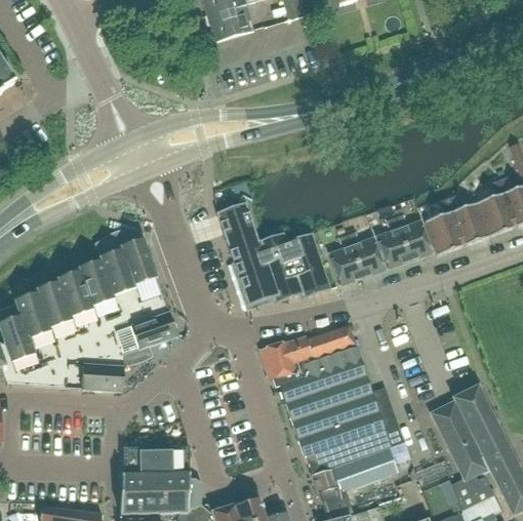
[(202,0),(215,42),(255,30),(245,0),(202,0)]
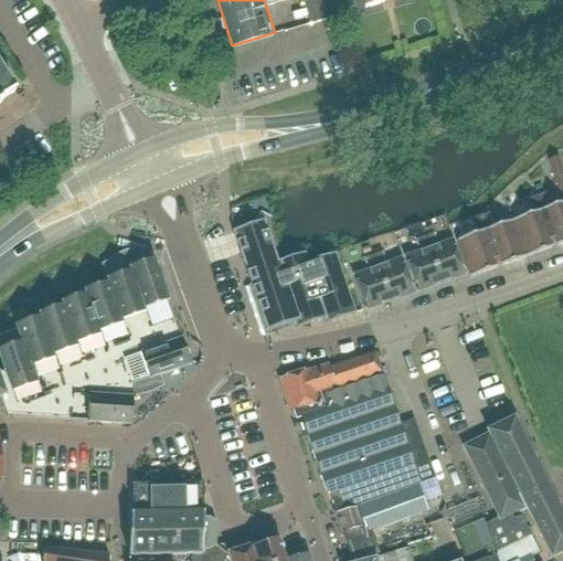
[(304,0),(311,22),(328,17),(322,0),(304,0)]
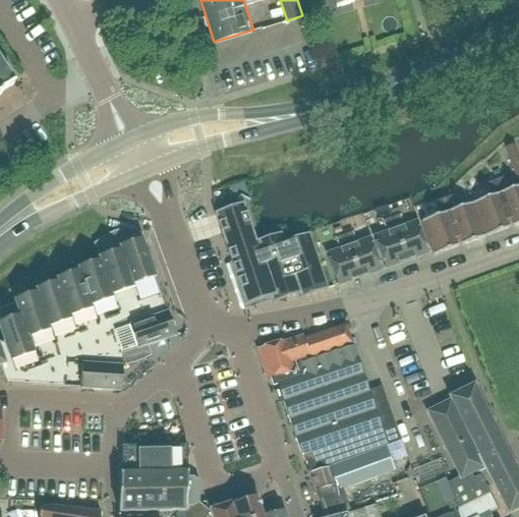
[(19,20),(24,32),(40,24),(35,13),(19,20)]
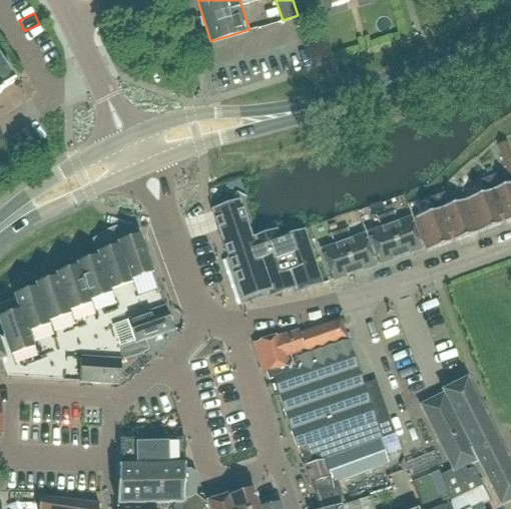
[(0,89),(1,89),(0,87),(13,79),(0,57),(0,89)]
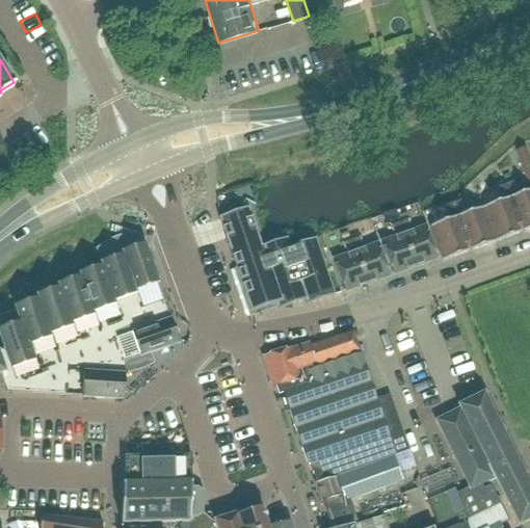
[(529,184),(529,153),(527,146),(517,149),(529,184)]
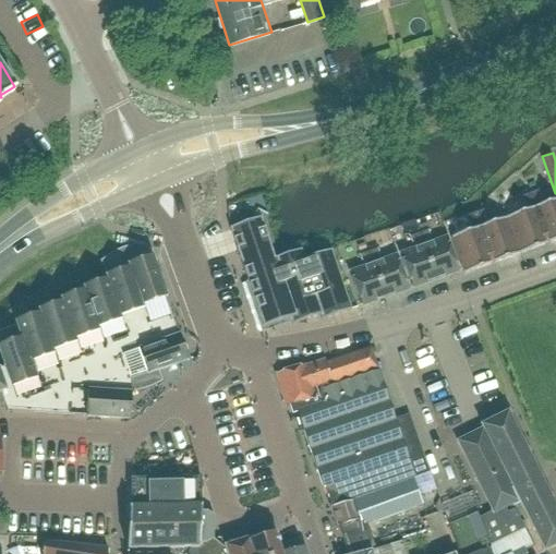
[(531,189),(550,241),(555,239),(555,199),(545,203),(540,185),(531,189)]
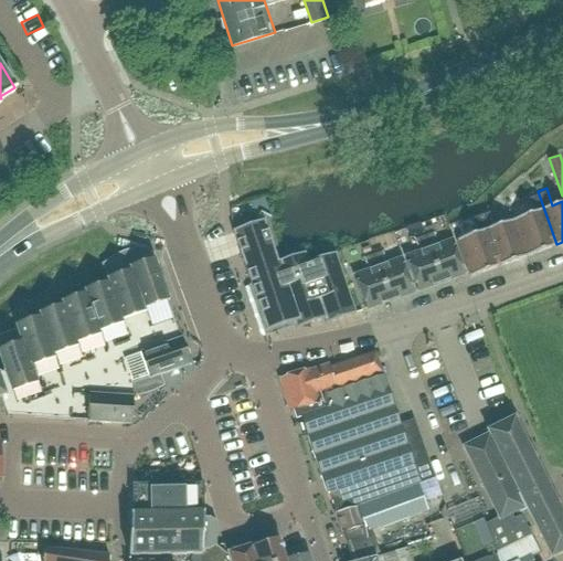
[(513,219),(527,255),(556,244),(538,191),(528,196),(533,211),(513,219)]
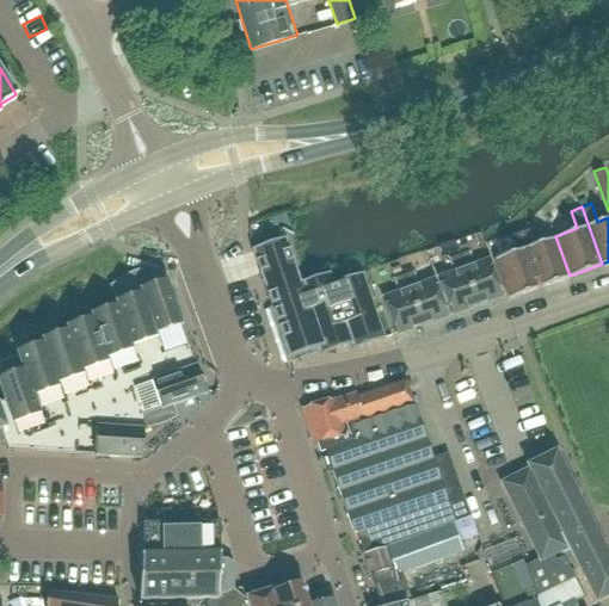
[(521,228),(542,286),(570,276),(555,236),(536,242),(530,224),(521,228)]
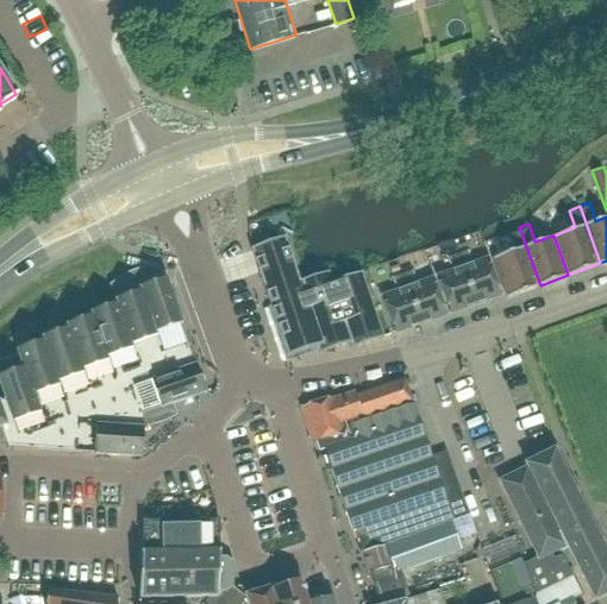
[(508,296),(540,285),(519,227),(508,231),(515,249),(494,256),(508,296)]
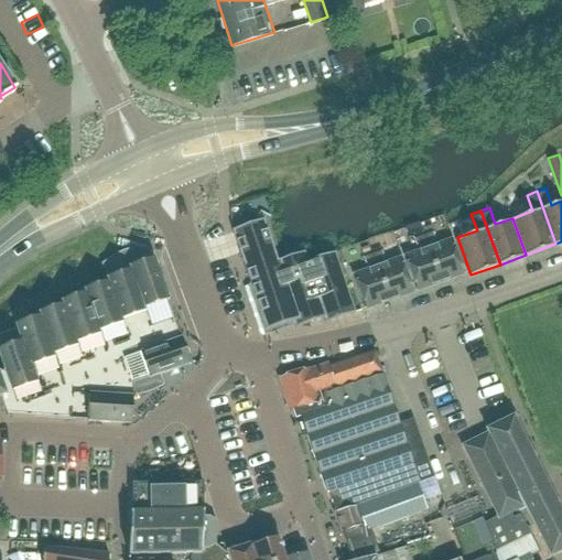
[(237,227),(234,228),(233,228),(251,281),(267,329),(294,319),(296,319),(298,322),(298,323),(296,324),(296,325),(326,315),(327,319),(325,320),(326,321),(328,320),(356,311),(356,310),(335,249),(331,250),(307,258),(304,248),(279,257),(278,254),(265,217),(237,227)]
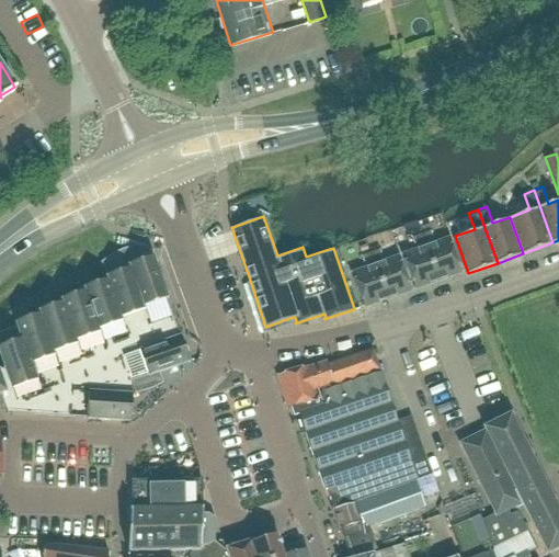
[(423,229),(441,279),(463,271),(451,236),(436,240),(432,226),(423,229)]
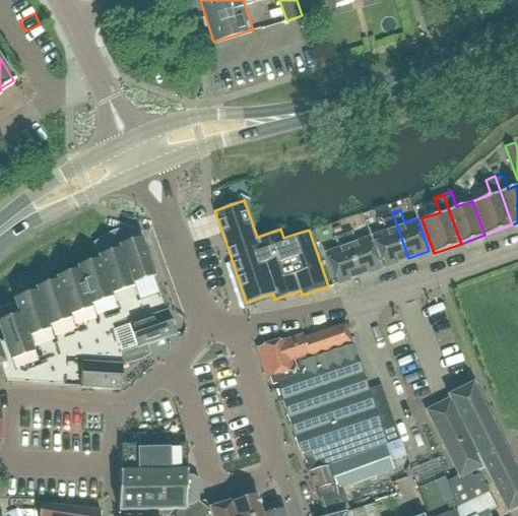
[(408,258),(392,212),(383,215),(388,229),(376,234),(387,265),(408,258)]
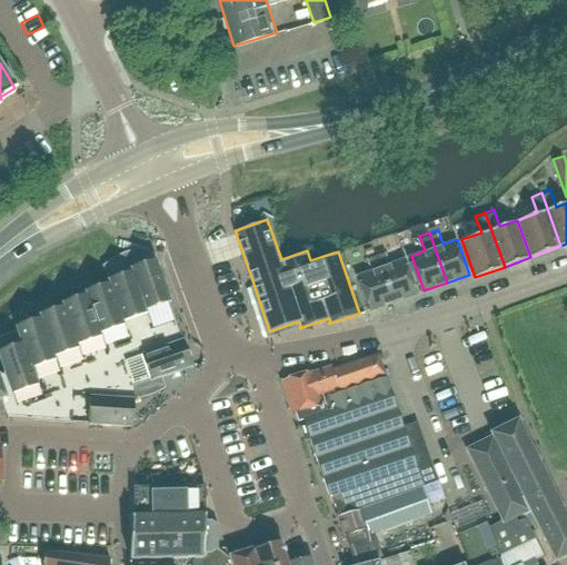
[(0,398),(1,398),(8,418),(133,425),(136,386),(192,365),(150,248),(145,248),(141,248),(137,248),(132,248),(126,250),(120,251),(116,254),(112,256),(109,258),(106,260),(102,263),(108,283),(85,290),(86,294),(61,303),(62,305),(38,314),(39,317),(16,325),(22,342),(0,349),(0,355),(6,372),(0,373),(0,398)]
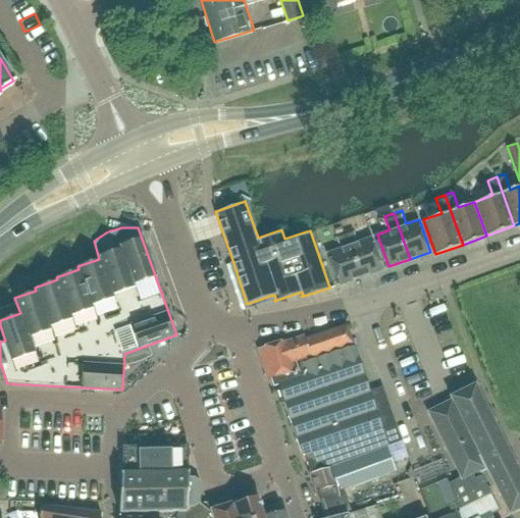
[(346,230),(362,276),(383,268),(372,236),(359,241),(354,227),(346,230)]
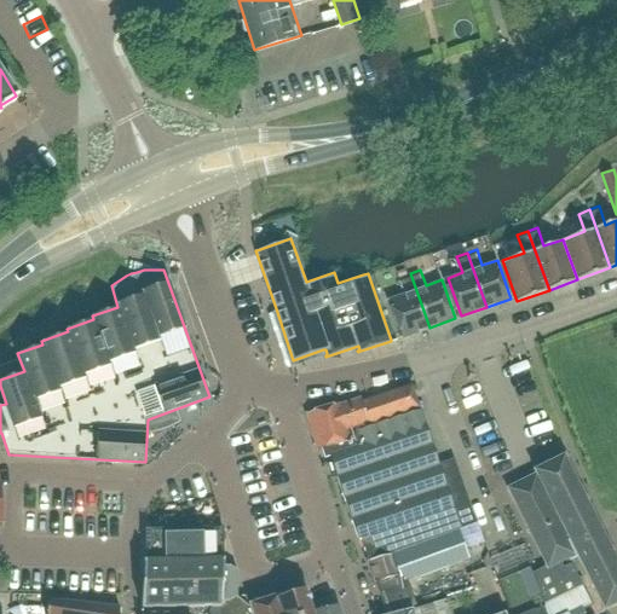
[(404,336),(430,328),(410,273),(399,277),(405,293),(391,297),(404,336)]
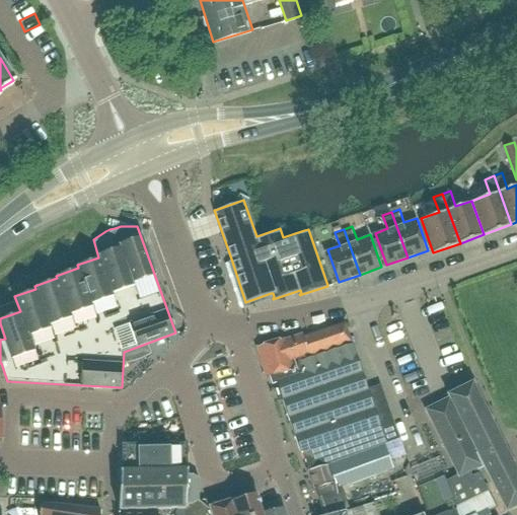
[(299,358),(352,339),(347,322),(304,337),(303,334),(286,339),(286,337),(257,346),(266,375),(276,371),(279,381),(303,371),(299,358)]
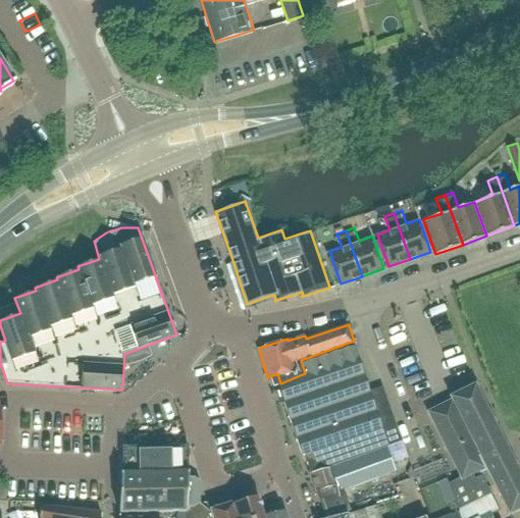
[(290,399),(365,372),(356,344),(355,345),(354,341),(301,360),(305,373),(280,383),(287,400),(290,399)]
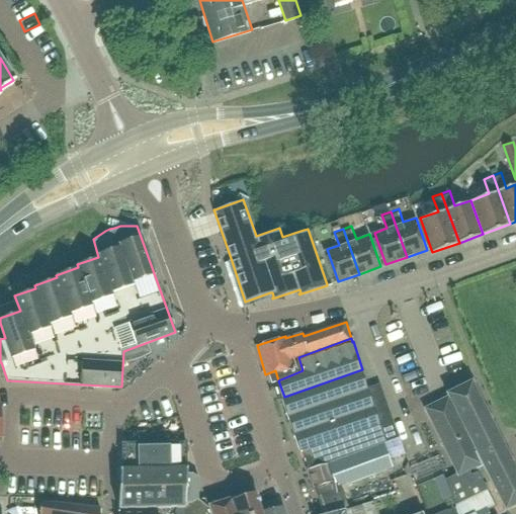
[(376,414),(390,410),(380,382),(367,387),(362,369),(287,396),(299,430),(295,431),(303,451),(304,450),(380,423),(376,414)]
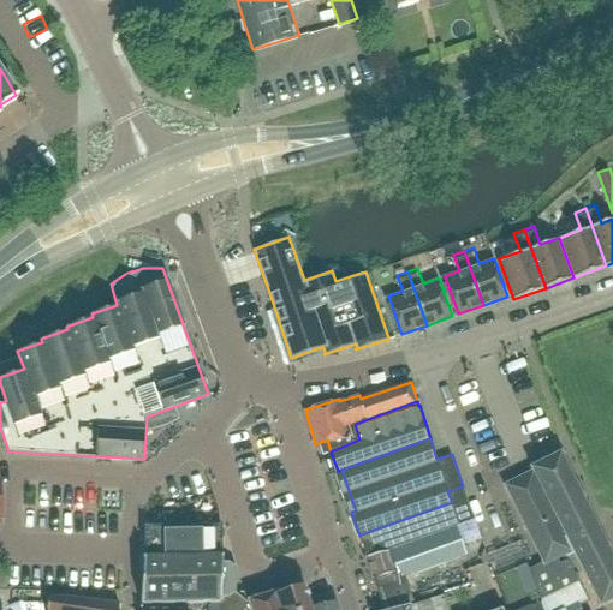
[(506,483),(542,560),(558,555),(572,548),(600,603),(612,597),(612,555),(561,452),(533,467),(533,470),(506,483)]
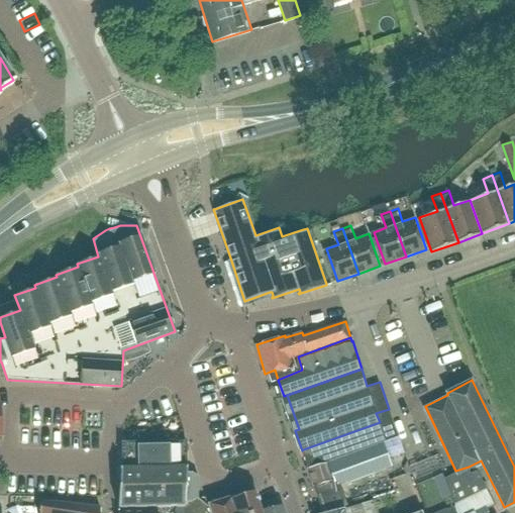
[(382,442),(398,435),(389,409),(376,413),(380,422),(303,449),(309,469),(382,442)]
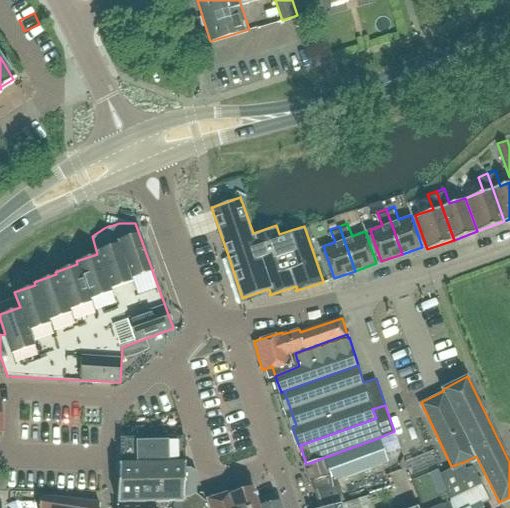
[(191,494),(195,491),(197,471),(189,467),(189,456),(185,456),(185,436),(121,437),(121,464),(119,464),(118,501),(175,500),(183,500),(183,494),(191,494)]
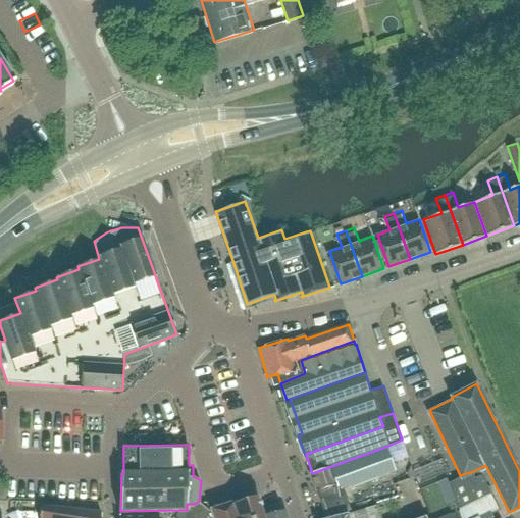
[(319,497),(345,488),(394,469),(385,447),(312,473),(311,473),(319,497)]
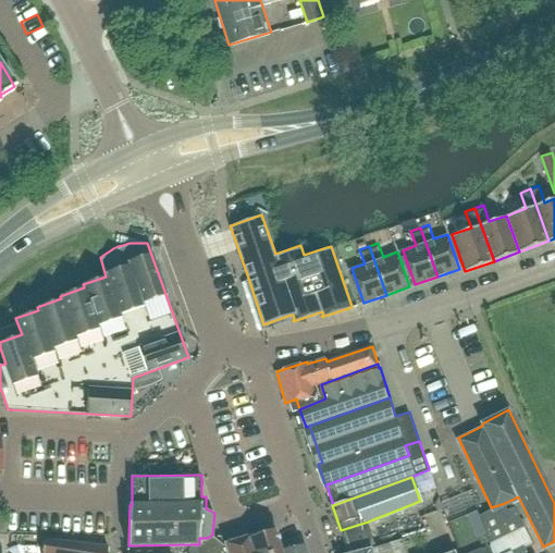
[(492,552),(478,515),(468,490),(442,500),(451,521),(448,523),(460,552),(492,552)]
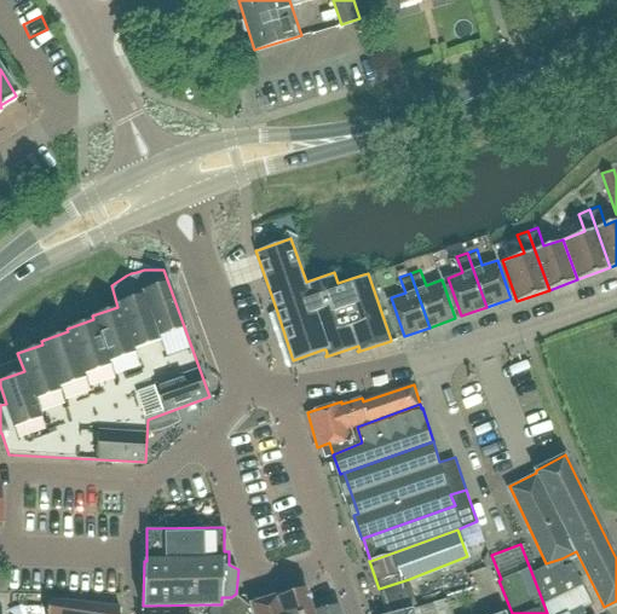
[(561,559),(546,563),(531,572),(547,613),(570,613),(569,610),(590,598),(583,584),(572,561),(565,565),(561,559)]
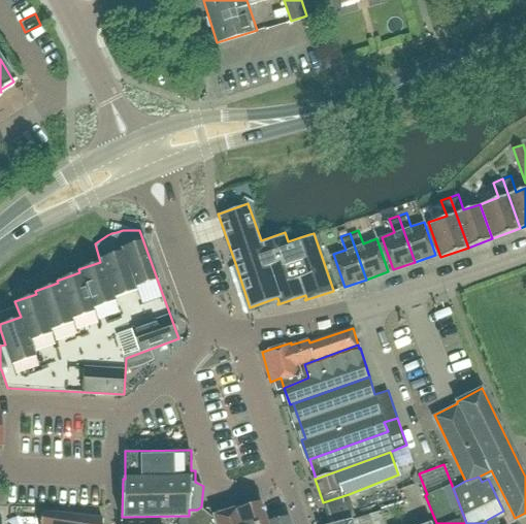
[(330,523),(333,523),(353,519),(357,519),(349,494),(323,502),(330,523)]
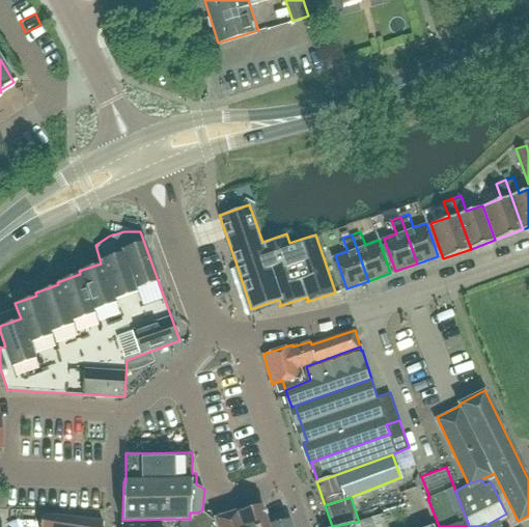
[(268,526),(268,525),(268,524),(262,505),(215,519),(217,526),(268,526)]
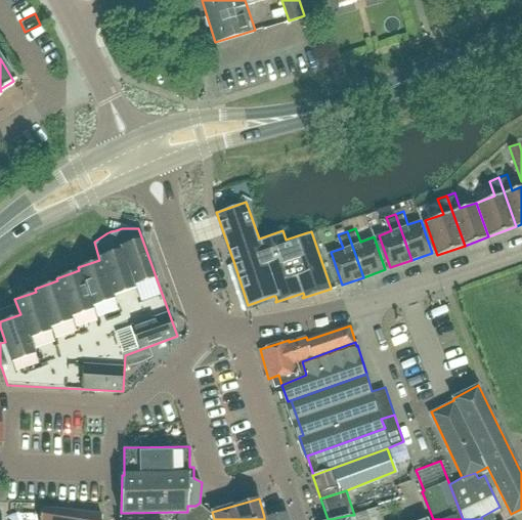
[(187,512),(188,519),(214,519),(212,512),(208,504),(208,503),(200,503),(196,506),(187,506),(187,512)]
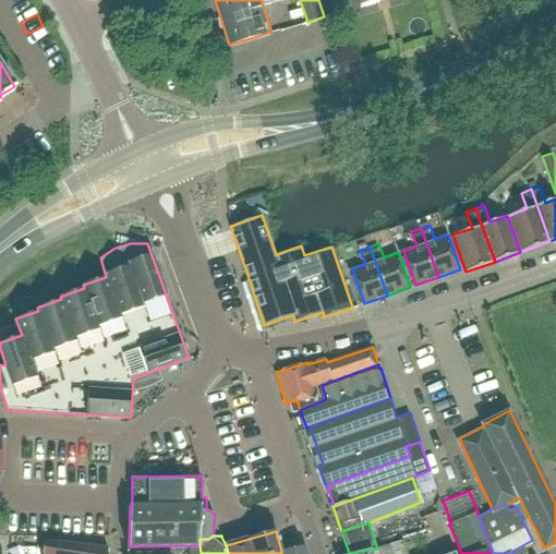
[(407,553),(402,539),(390,543),(377,549),(373,549),(374,553),(407,553)]
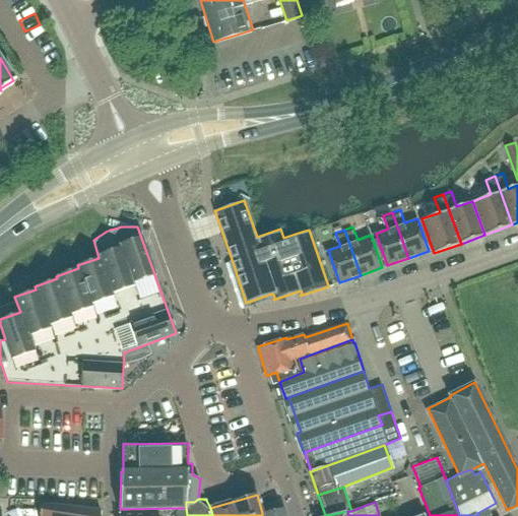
[(42,503),(40,515),(100,515),(100,510),(42,503)]
